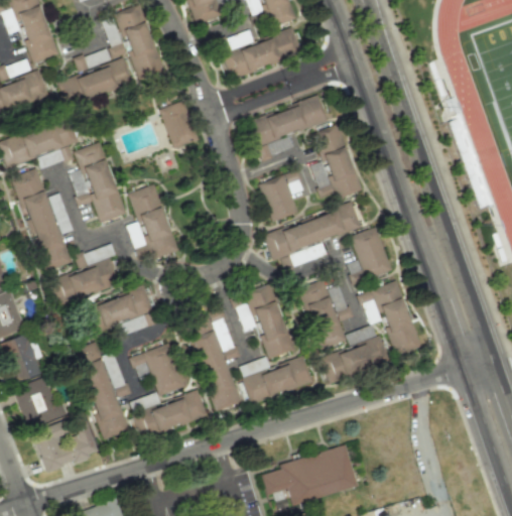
[(12,0),(31,62),(55,55),(38,0),(12,0)]
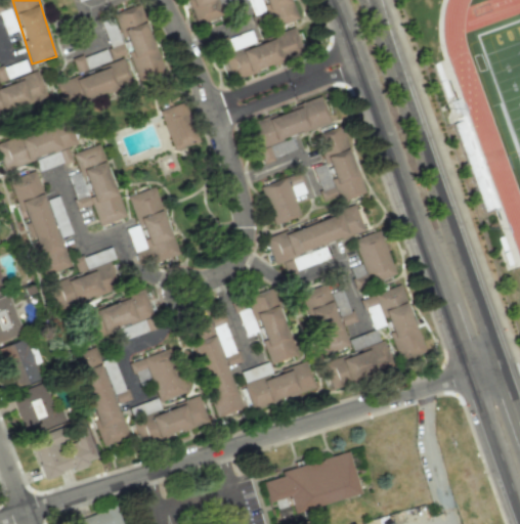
[(188,0),(197,24),(227,14),(225,7),(233,5),(231,0),(222,0),(217,2),(216,0),(188,0)]
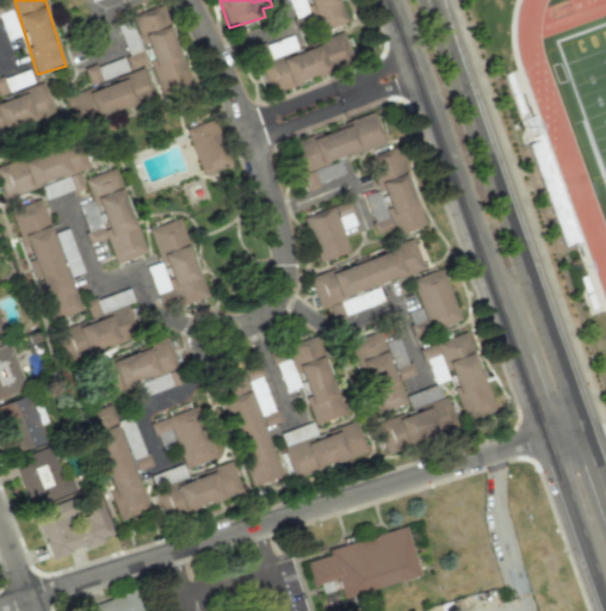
[(348,23),(340,0),(307,0),(319,32),(348,23)]
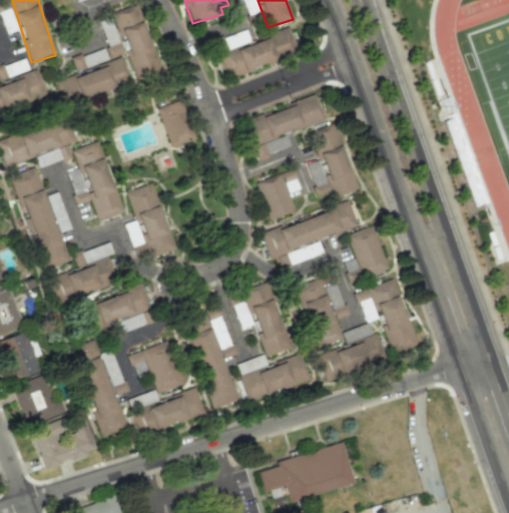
[(162,72),(138,2),(113,11),(137,80),(162,72)]
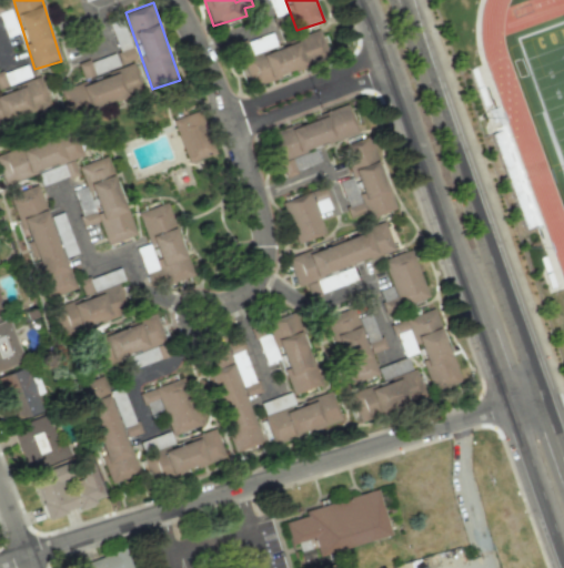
[(332,60),(324,32),(244,58),(253,85),(332,60)]
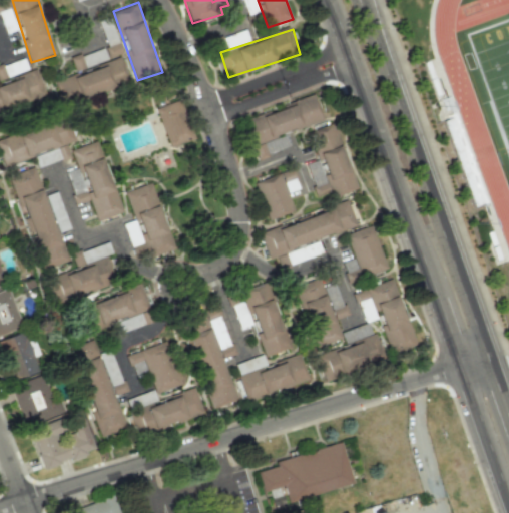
[(59,80),(68,107),(79,103),(77,99),(128,82),(121,60),(59,80)]
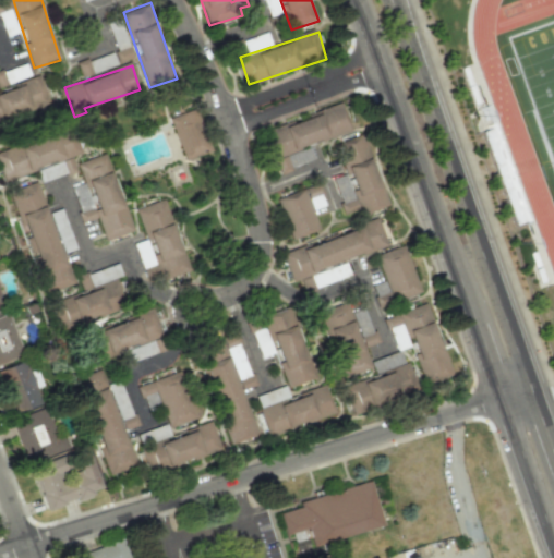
[(0,122),(52,104),(43,77),(0,92),(0,122)]
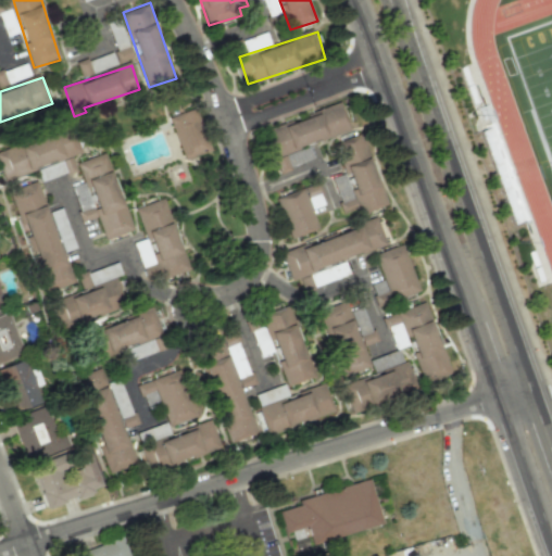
[(275,154),(352,130),(345,103),(266,127),(275,154)]
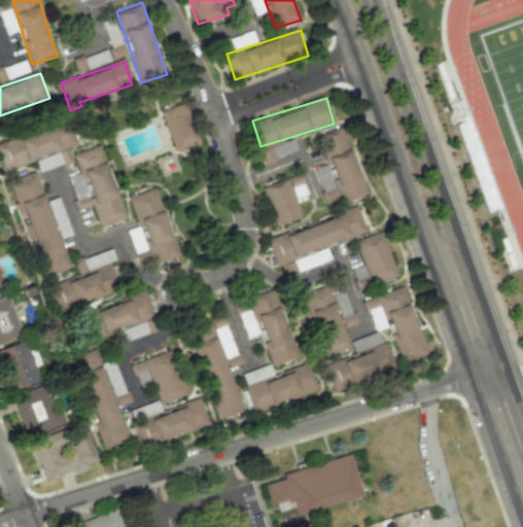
[(202,142),(186,102),(162,111),(177,151),(202,142)]
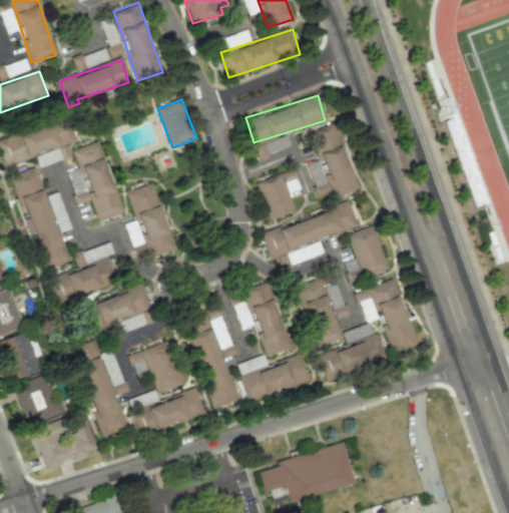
[(0,147),(6,164),(77,141),(72,125),(63,128),(61,119),(0,139),(0,147)]
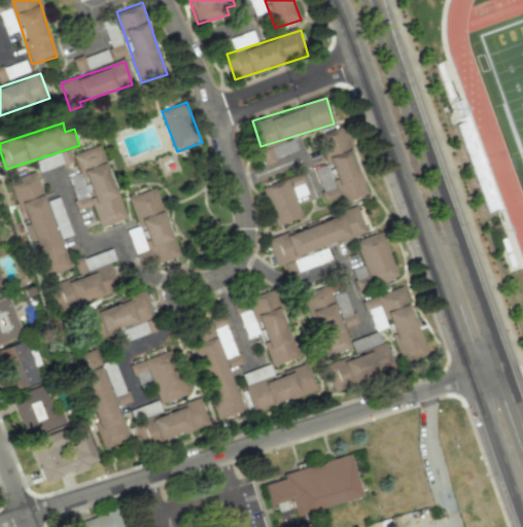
[(368,195),(347,128),(322,136),(343,203),(368,195)]
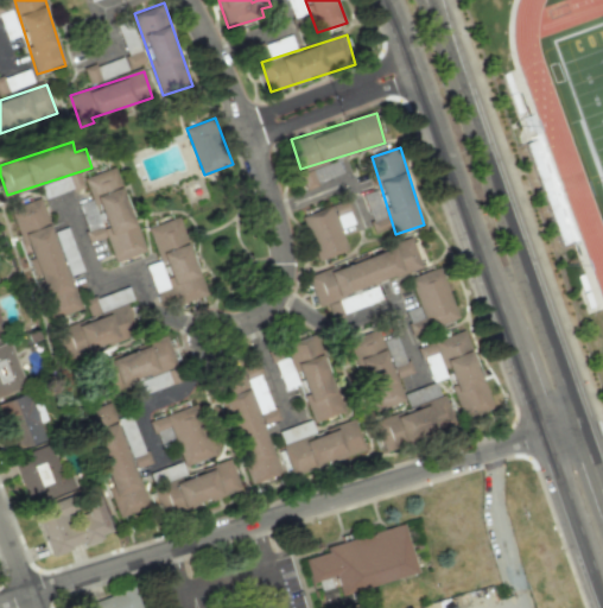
[(309,187),(346,175),(341,160),(318,168),(317,168),(303,171),(309,187)]
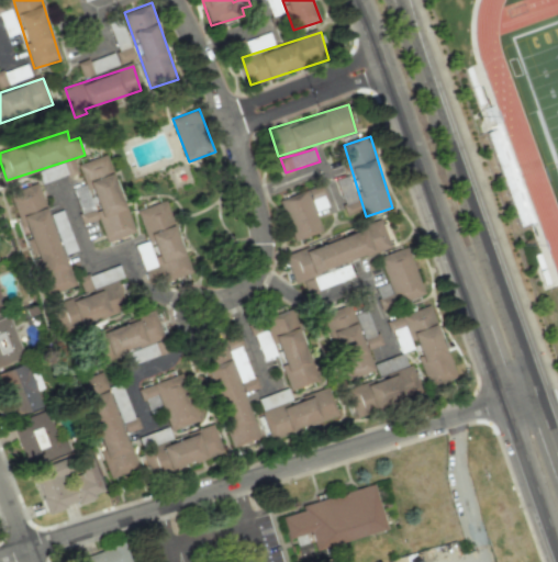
[(109,242),(135,233),(109,155),(82,163),(109,242)]
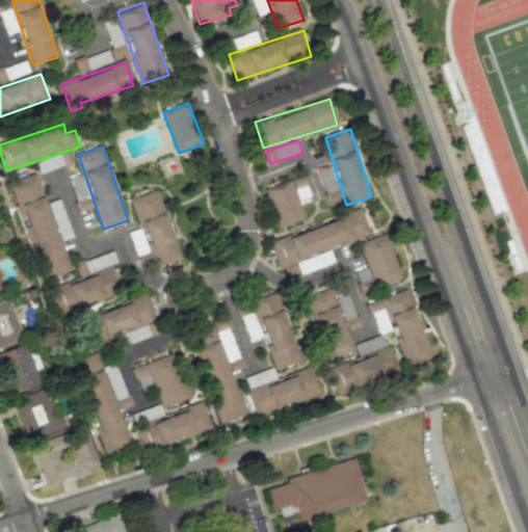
[(67,166),(76,162),(70,149),(60,153),(67,166)]
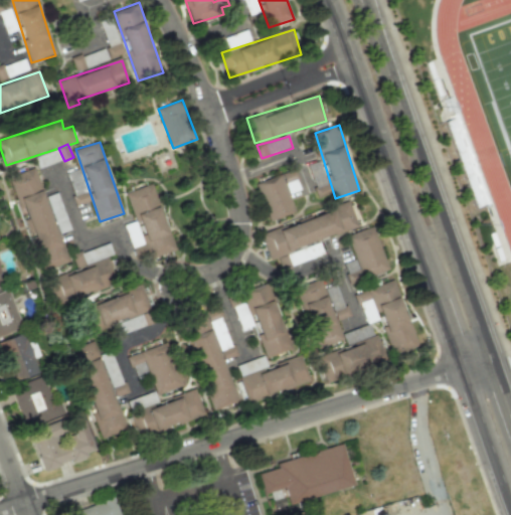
[(333,193),(323,161),(310,165),(320,197),(333,193)]
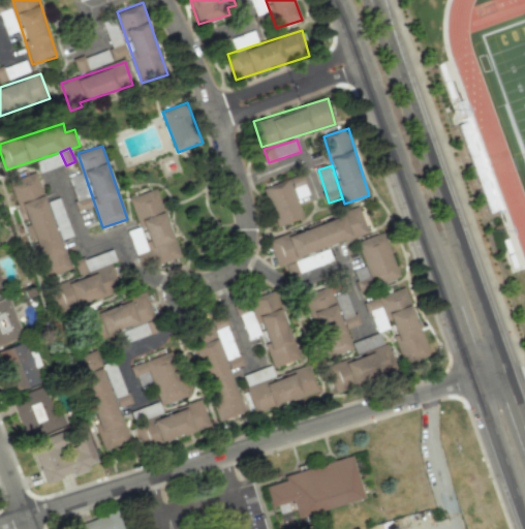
[(72,268),(35,172),(11,181),(49,277),(72,268)]
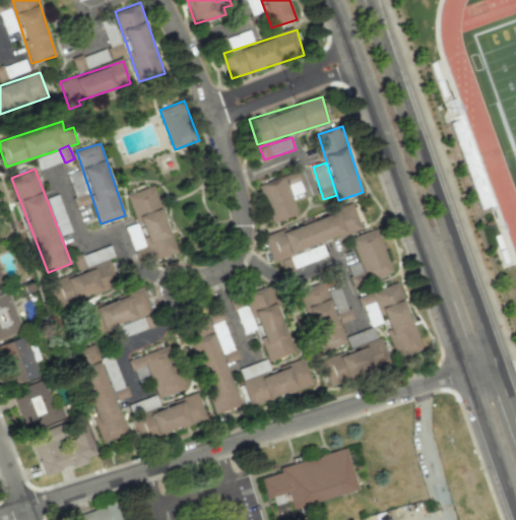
[(301,214),(295,195),(307,191),(301,172),(261,184),(273,223),(301,214)]
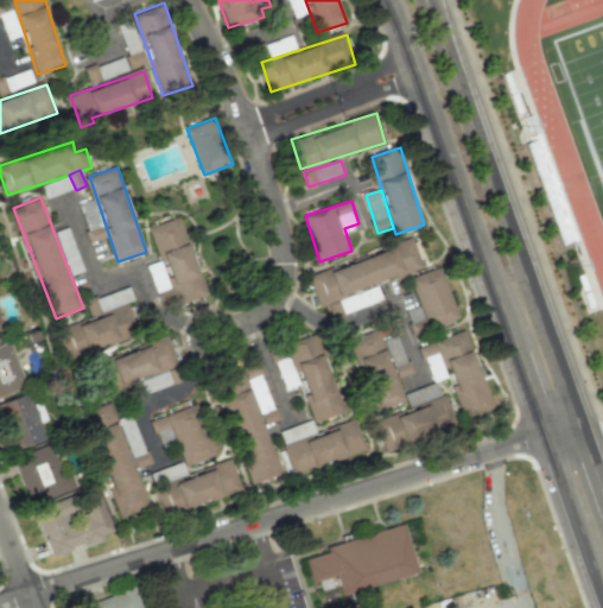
[(151,227),(163,261),(150,265),(163,303),(178,298),(181,305),(208,296),(182,216),(151,227)]
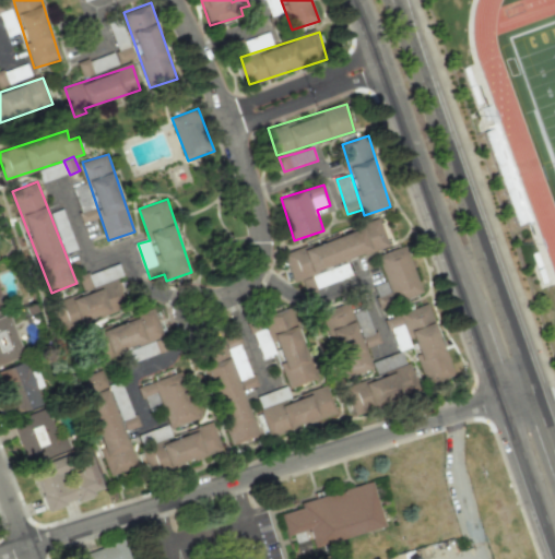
[(391,247),(382,221),(285,252),(295,282),(304,280),(308,292),(342,281),(337,264),(391,247)]
